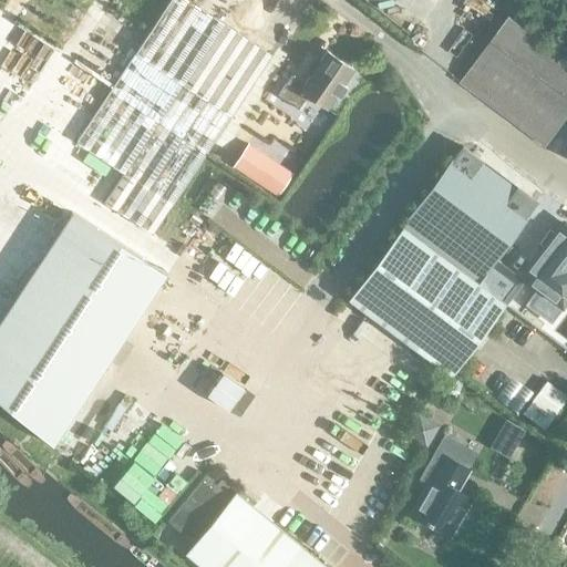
[(188,0),(168,0),(75,141),(123,172),(104,202),(130,218),(148,188),(172,204),(270,54),(188,0)]
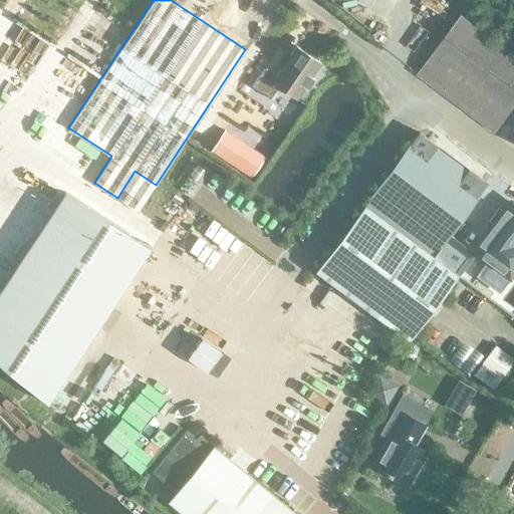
[(513,13),(496,0),(489,0),(483,9),(505,25),(513,13)]
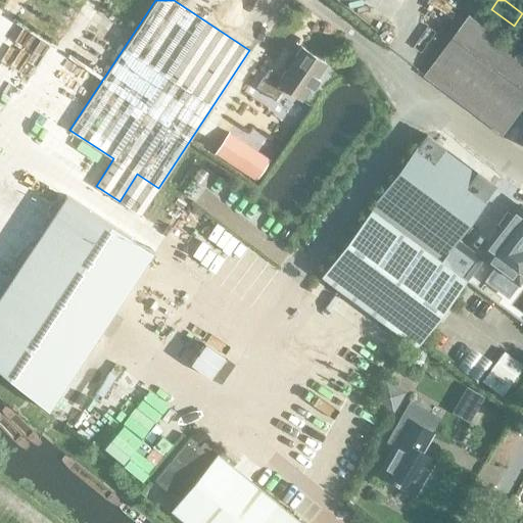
[(501,132),(522,102),(522,56),(468,14),(424,72),(501,132)]
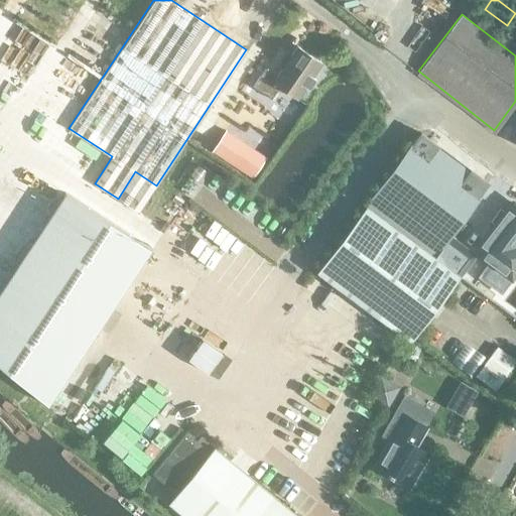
[(307,76),(317,61),(292,44),(272,75),(262,68),(249,86),(267,98),(274,86),(292,98),(300,86),(304,88),(310,78),(307,76)]
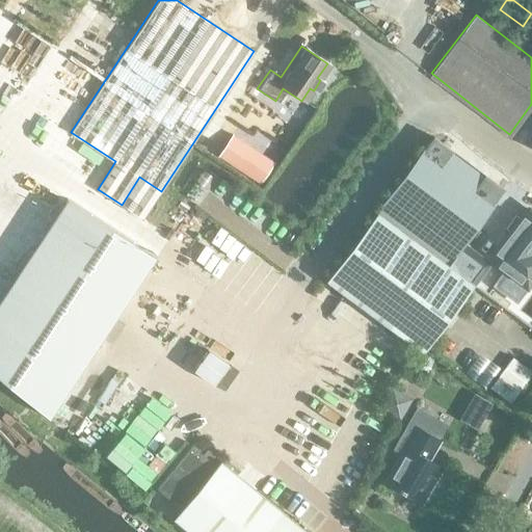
[(260,183),(274,161),(232,133),(217,156),(260,183)]
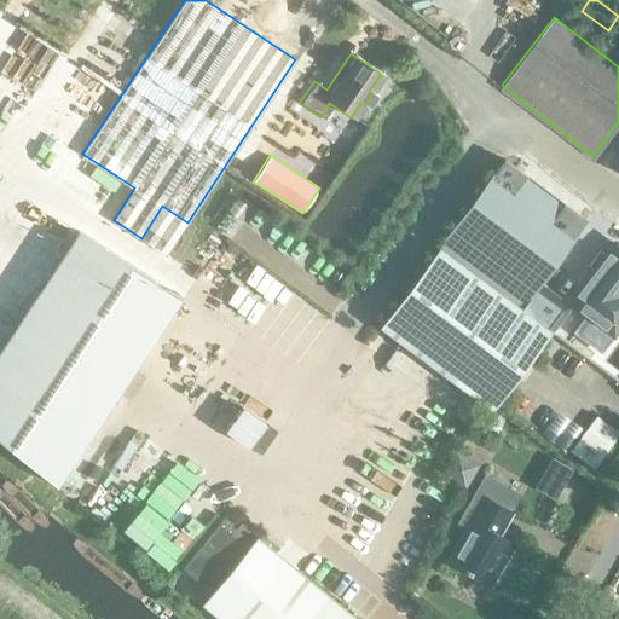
[(579,219),(501,157),(434,243),(544,328),(565,300),(534,277),(579,219)]
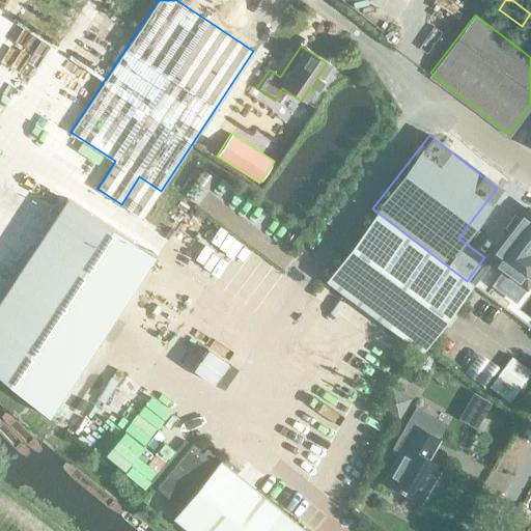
[(66,197),(0,298),(0,376),(48,417),(154,255),(66,197)]
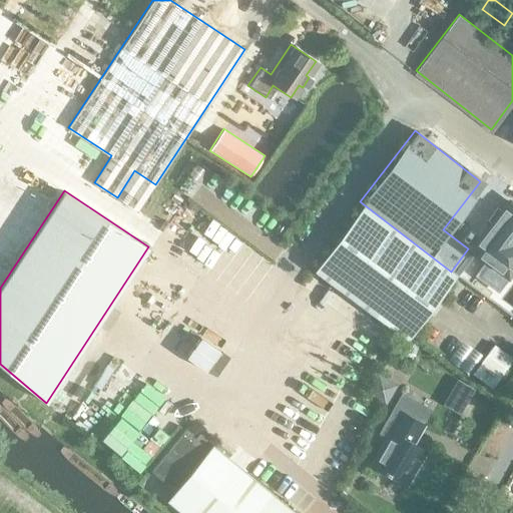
[(512,255),(507,251),(512,242),(512,206),(505,200),(469,248),(504,276),(512,263),(512,255)]
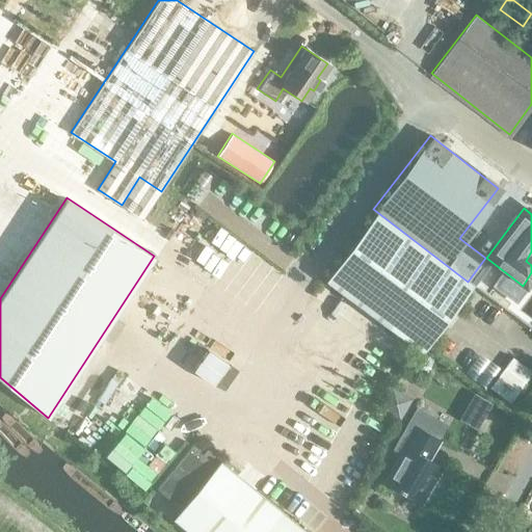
[(411,343),(460,280),(371,211),(322,274),(411,343)]
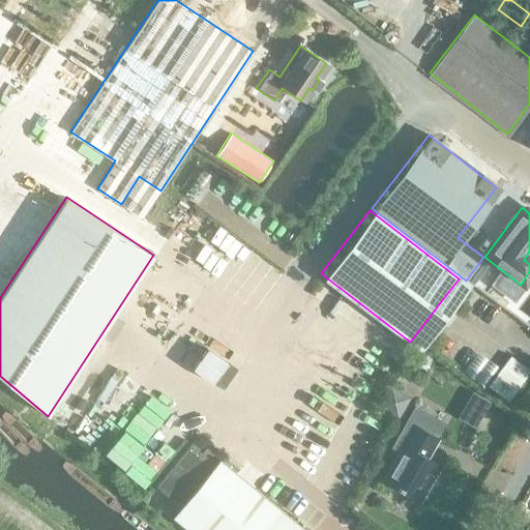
[(0,276),(17,256),(0,242),(0,276)]
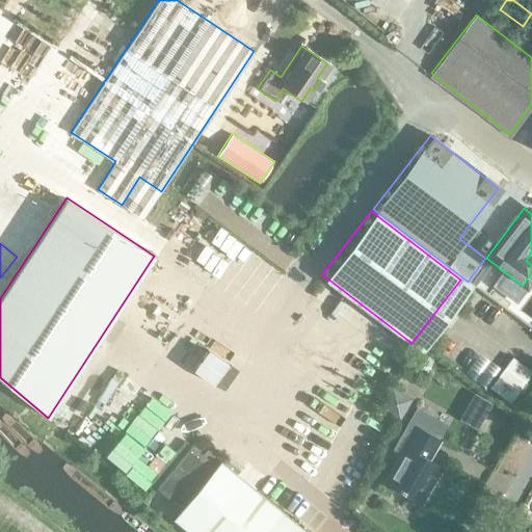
[(531,370),(512,356),(489,388),(510,402),(531,372),(531,370)]
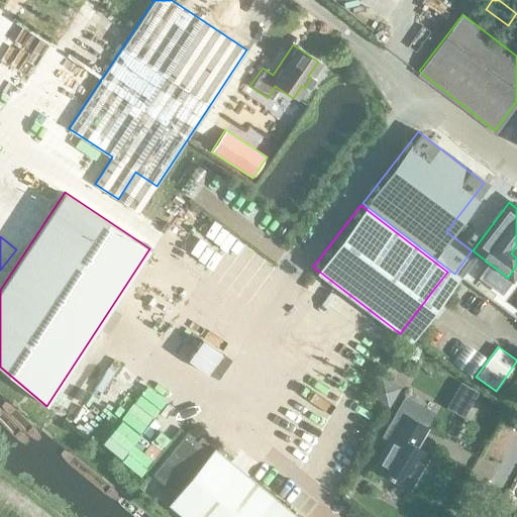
[(366,398),(386,409),(394,396),(385,391),(390,382),(379,376),(366,398)]
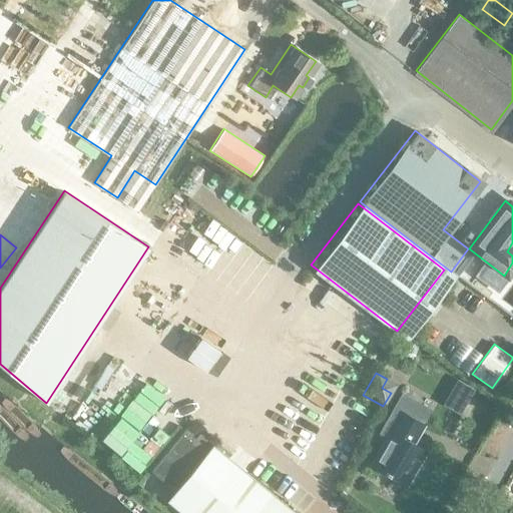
[(443,402),(460,411),(473,384),(456,376),(443,402)]
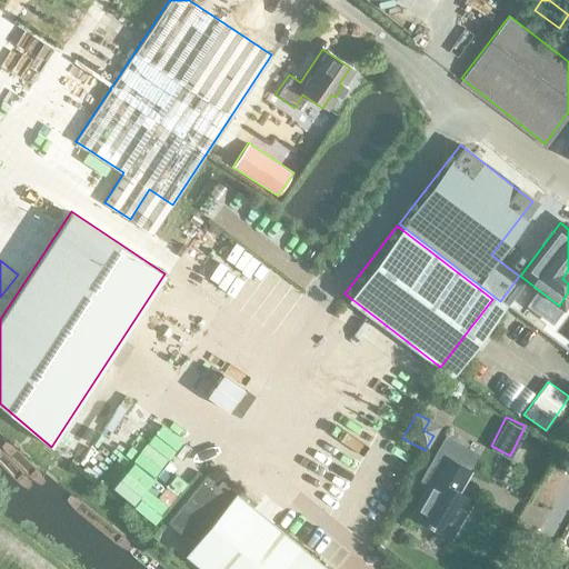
[(568,443),(563,440),(558,451),(568,457),(568,443)]
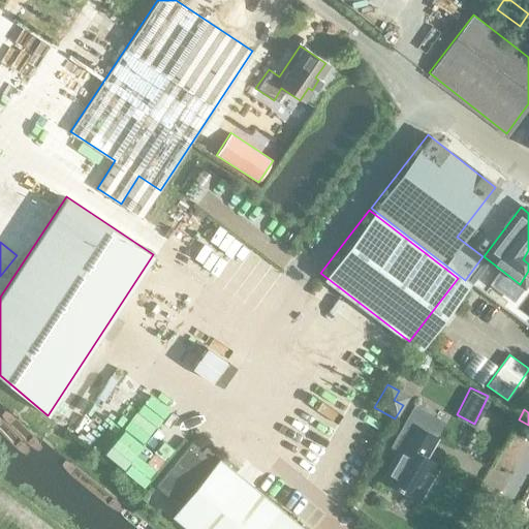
[(425,481),(435,464),(417,454),(429,434),(404,419),(387,447),(395,452),(380,476),(394,485),(393,487),(412,498),(423,480),(425,481)]
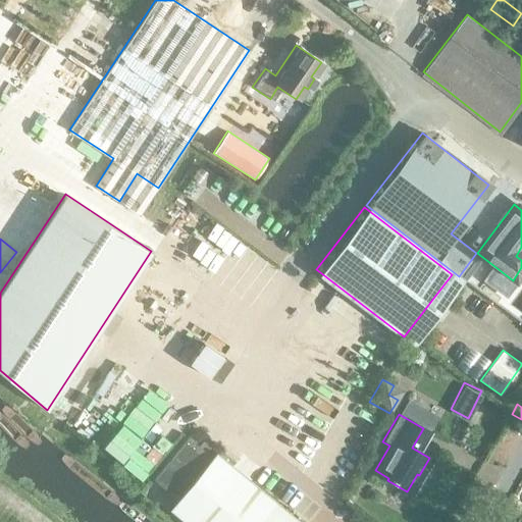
[(136,457),(165,431),(158,422),(128,449),(136,457)]
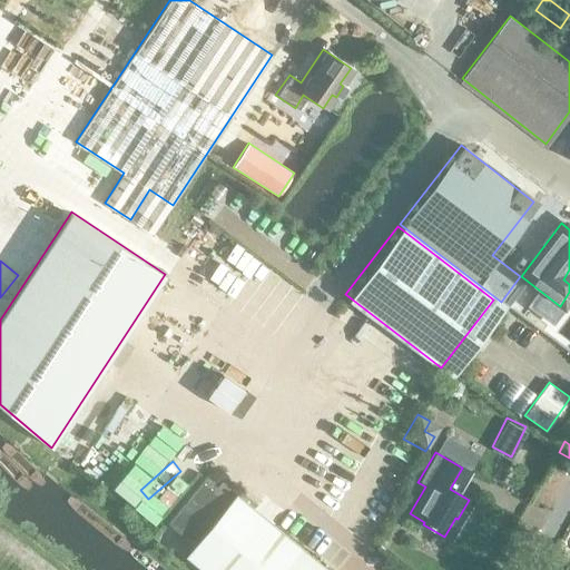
[(120,495),(131,473),(119,467),(108,489),(120,495)]
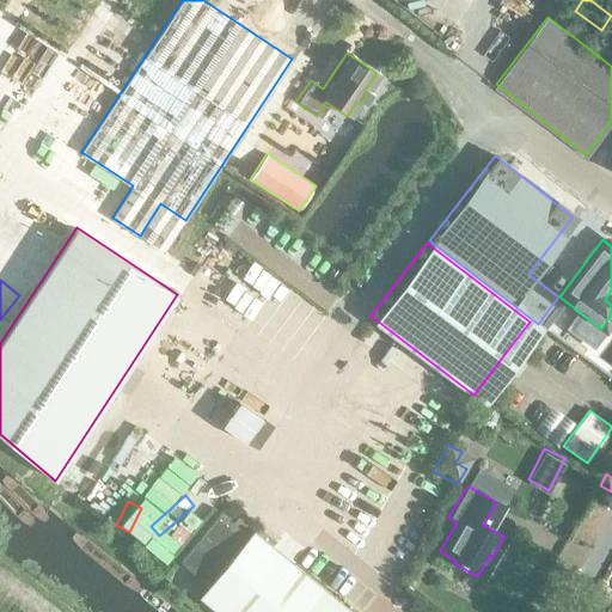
[(220,513),(181,561),(209,585),(200,597),(219,611),(352,611),(254,531),(249,537),(220,513)]
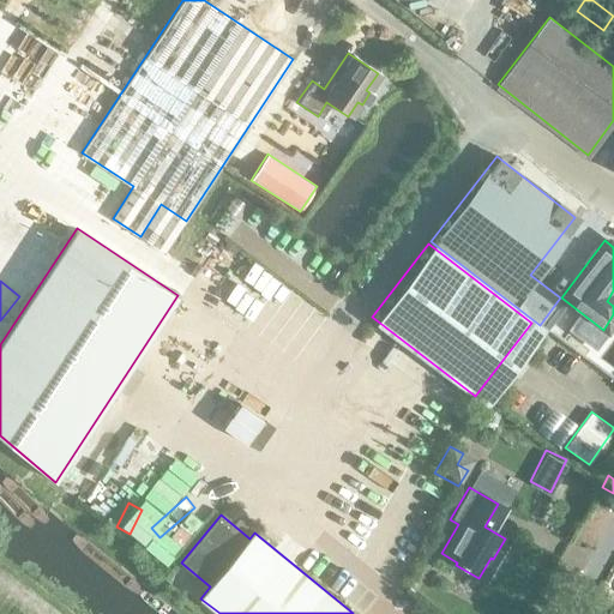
[(613,558),(601,583),(613,590),(613,558)]
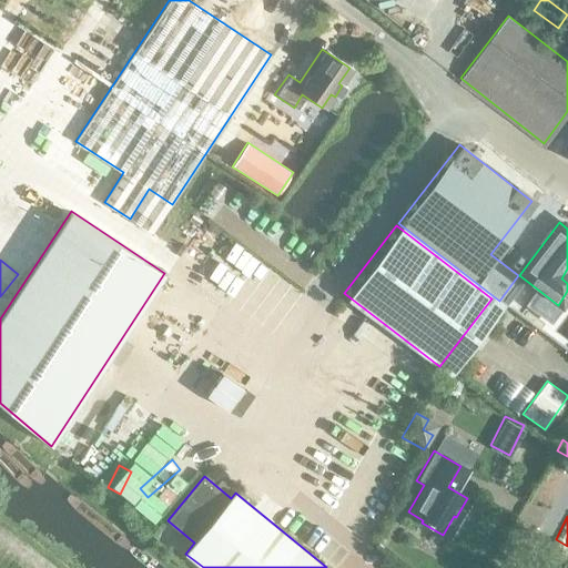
[(567,567),(546,556),(538,567),(567,567)]
